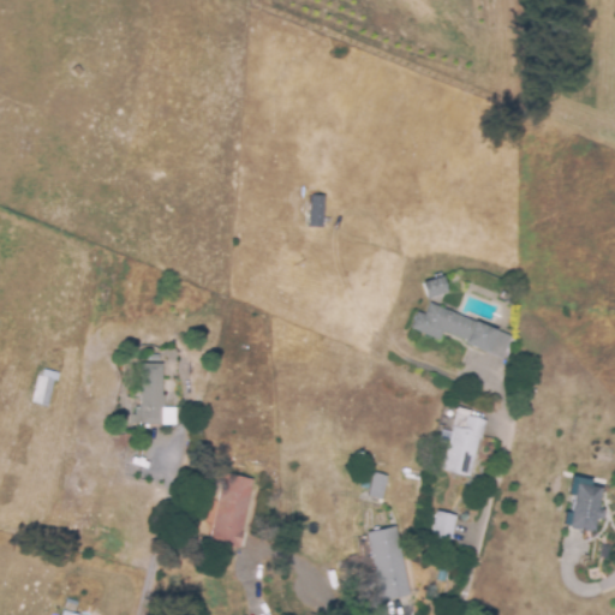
[(321,230),(305,230),(306,197),(322,197),(321,218),(328,218),(328,224),(321,224),(321,230)]
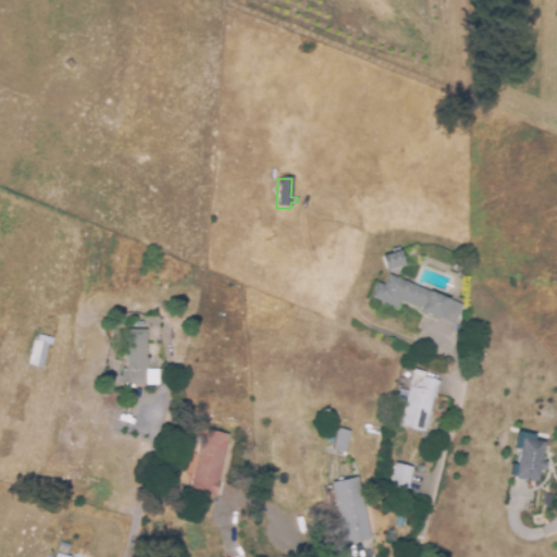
[(384,271),(380,257),(399,250),(404,265),(384,271)]
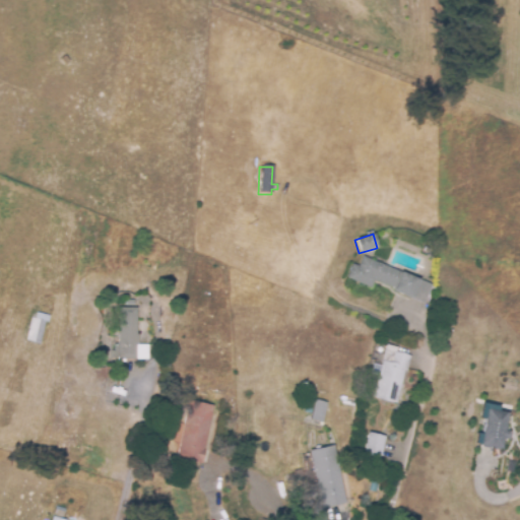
[(425,304),(393,290),(393,288),(374,280),(370,288),(345,277),(351,264),(358,266),(362,256),(432,285),(425,304)]
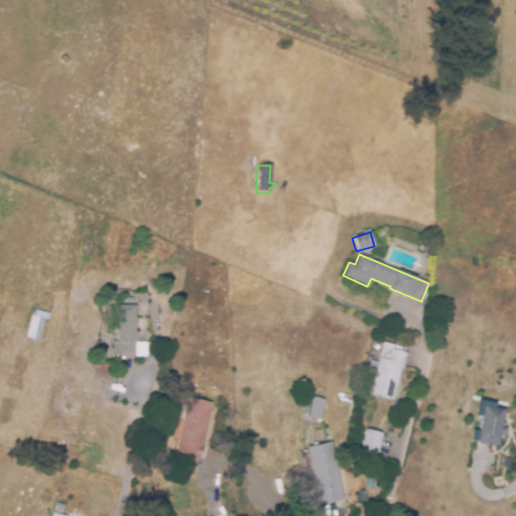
[(145,358),(114,358),(114,357),(108,357),(108,349),(112,349),(112,343),(115,343),(116,306),(134,306),(134,332),(137,333),(137,343),(145,343),(145,358)]
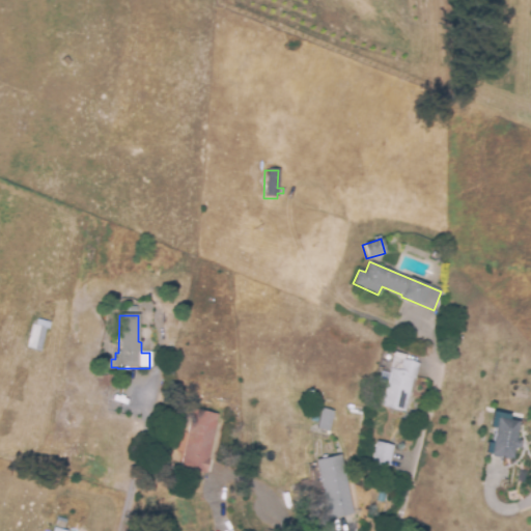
[(40,353),(25,350),(30,325),(35,326),(36,320),(50,324),(48,330),(46,329),(40,353)]
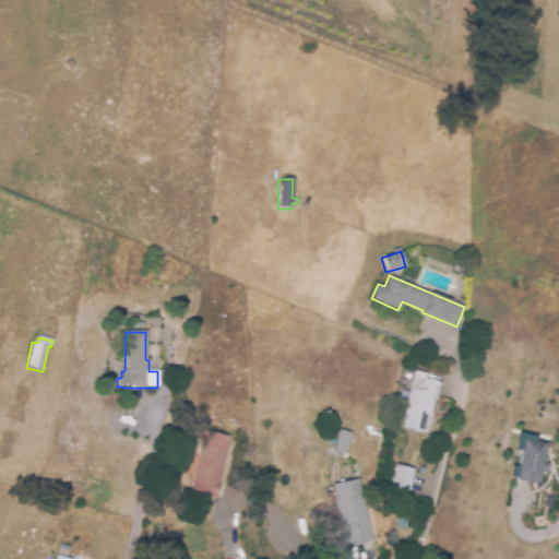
[(426,433),(400,427),(406,404),(399,402),(402,388),(399,387),(404,368),(427,375),(426,379),(442,383),(438,400),(436,399),(426,433)]
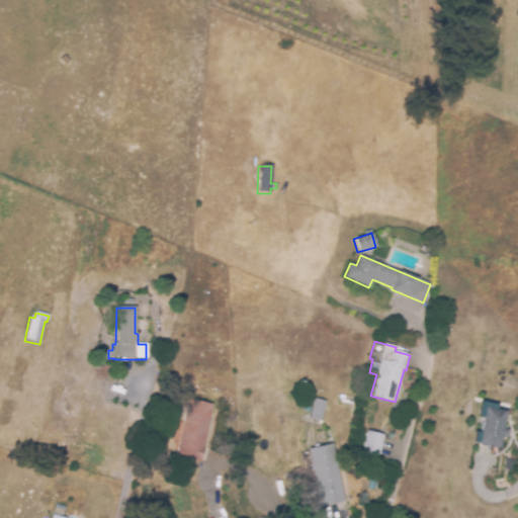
[(92,368),(92,360),(104,359),(104,367),(92,368)]
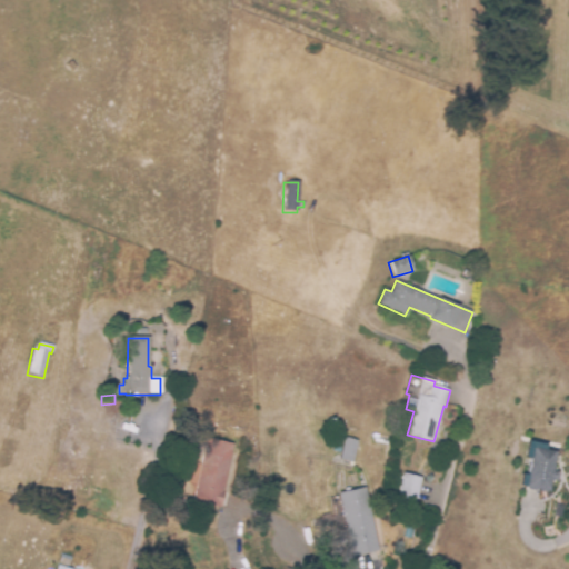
[(220,509),(191,503),(206,437),(235,442),(220,509)]
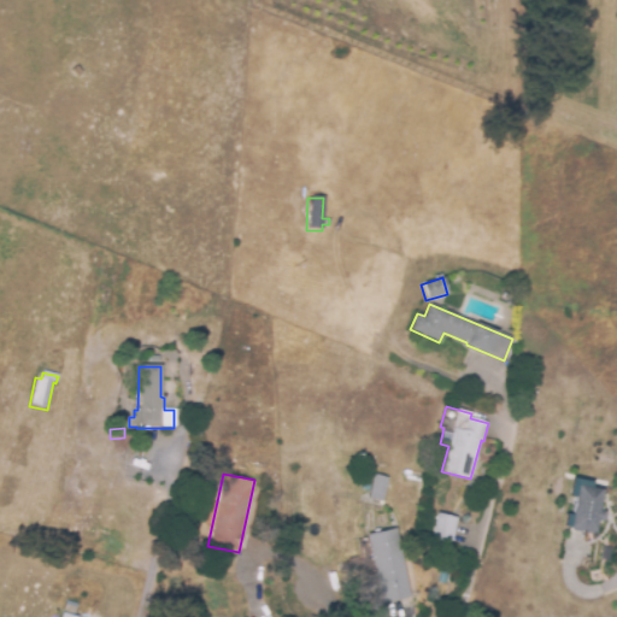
[(383,501),(369,498),(374,475),(389,479),(383,501)]
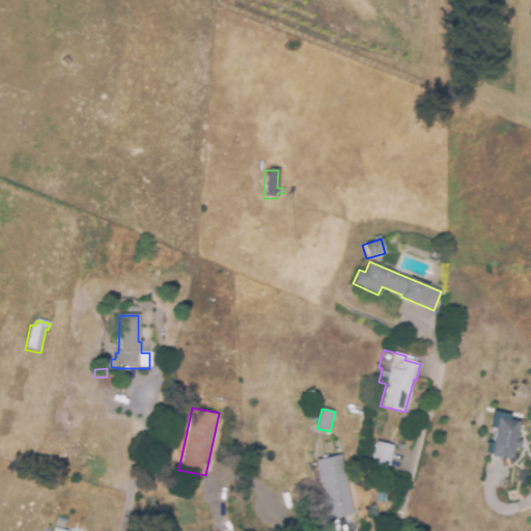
[(492,454),(498,417),(519,421),(515,439),(521,440),(519,448),(514,447),(512,457),(492,454)]
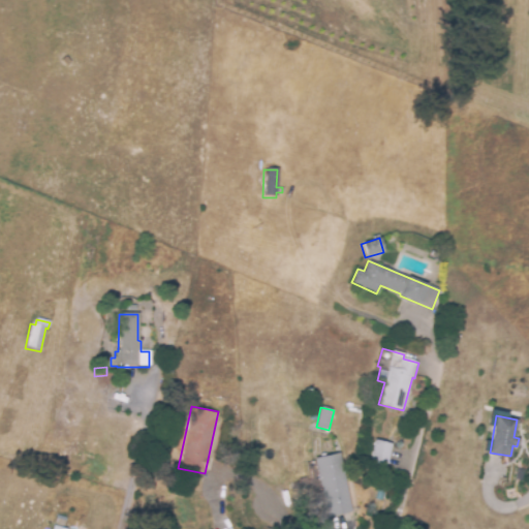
[(385,470),(367,465),(374,440),(392,444),(385,470)]
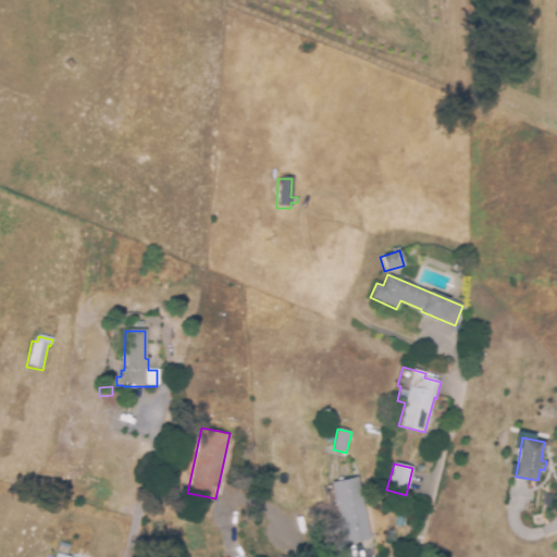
[(331,481),(342,544),(369,540),(359,477),(331,481)]
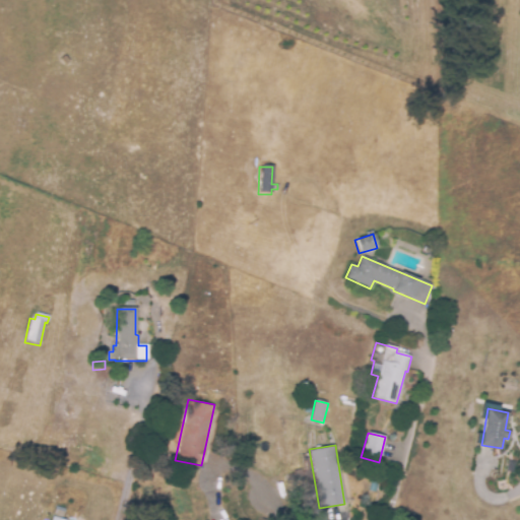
[(62,518),(53,515),(54,509),(63,511),(62,518)]
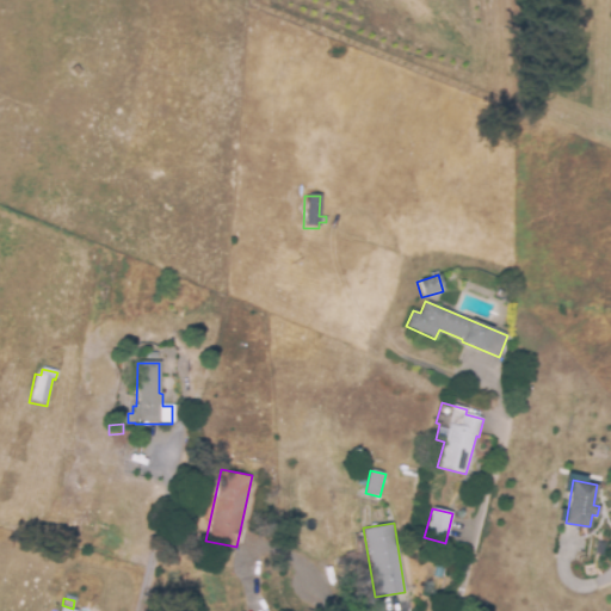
[(161,610),(165,598),(183,603),(180,610),(161,610)]
